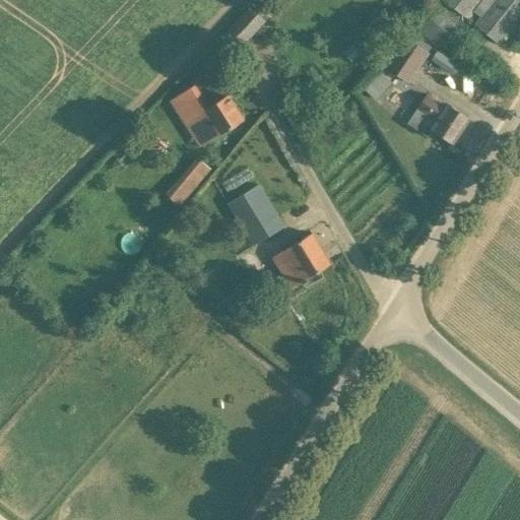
[(475,24),(498,43),(519,14),(519,0),(444,0),(466,18),(472,11),(480,18),(475,24)]
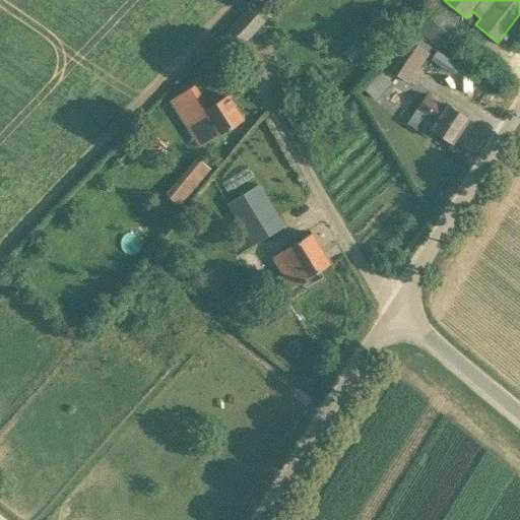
[(462,29),(436,4),(416,25),(442,50),(462,29)]
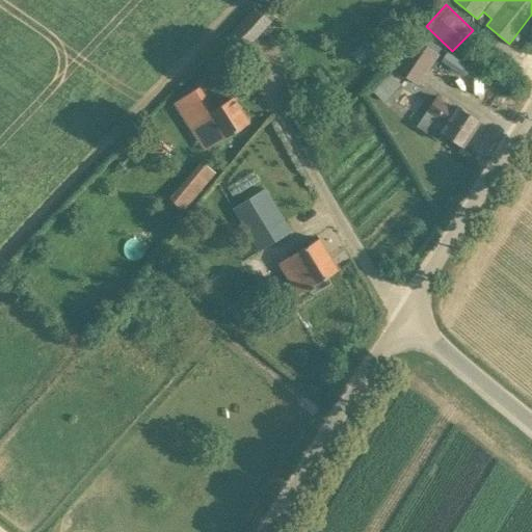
[(413,36),(392,68),(418,85),(439,53),(413,36)]
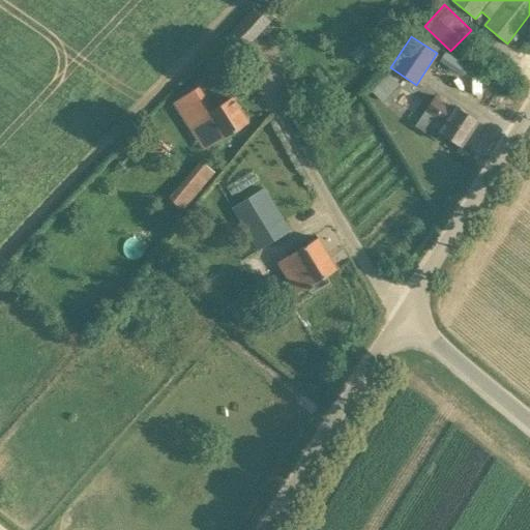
[(388,71),(373,90),(384,100),(400,82),(388,71)]
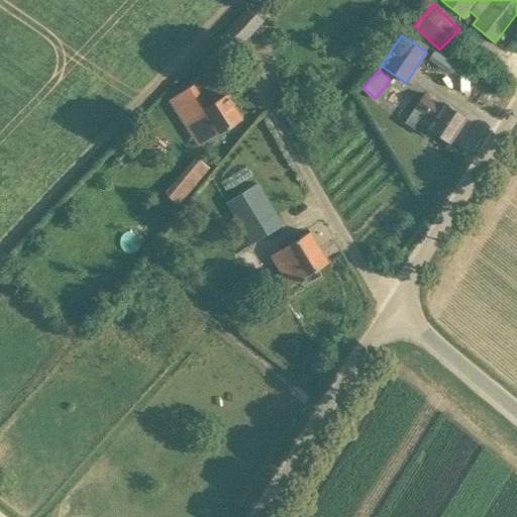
[(169,100),(198,145),(242,118),(226,94),(208,106),(195,84),(169,100)]
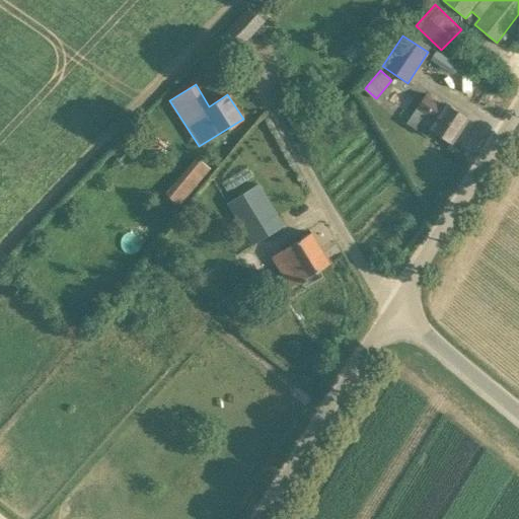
[(450,143),(467,118),(447,103),(444,107),(425,95),(405,124),(427,137),(431,130),(450,143)]
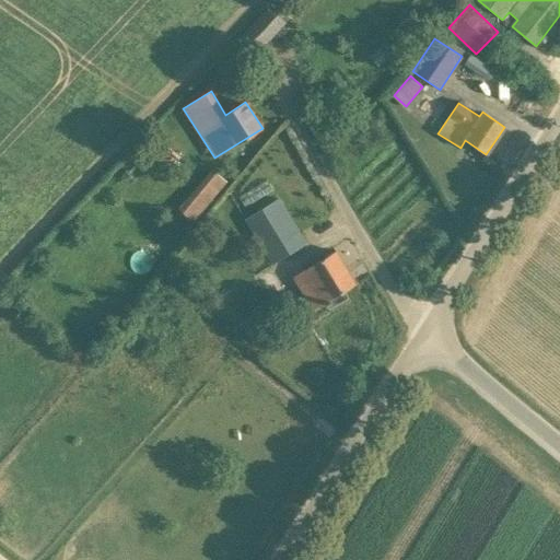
[(213,167),(178,206),(194,219),(229,181),(213,167)]
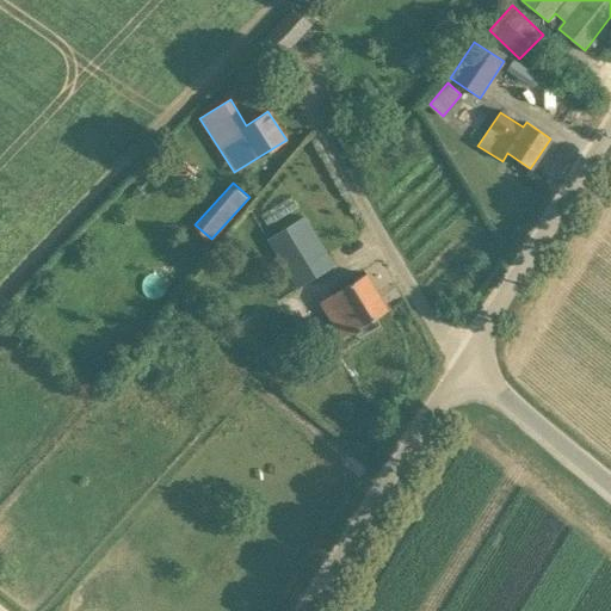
[(296,289),(314,278),(334,266),(304,217),(266,240),(296,289)]
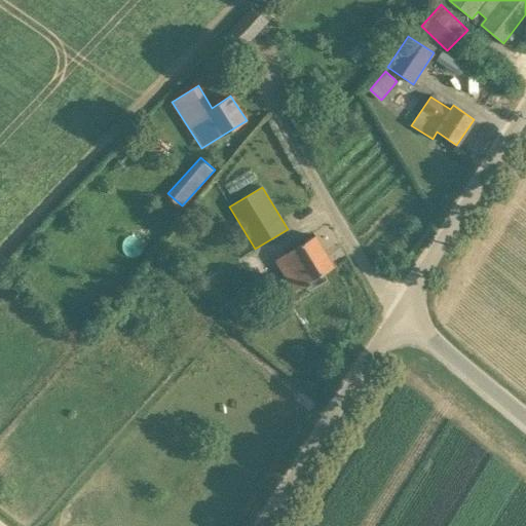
[(334,266),(315,235),(290,251),(291,253),(275,260),(294,291),(305,284),(306,286),(310,285),(308,282),(334,266)]
